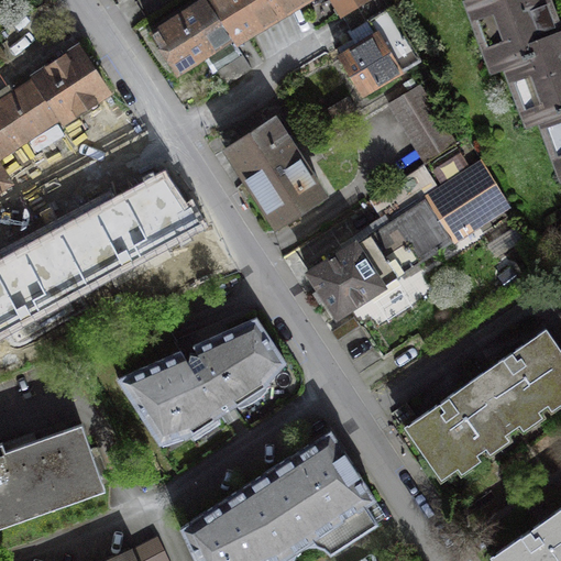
[(308,0),(207,0),(208,2),(231,40),(245,32),(248,36),(308,0)]
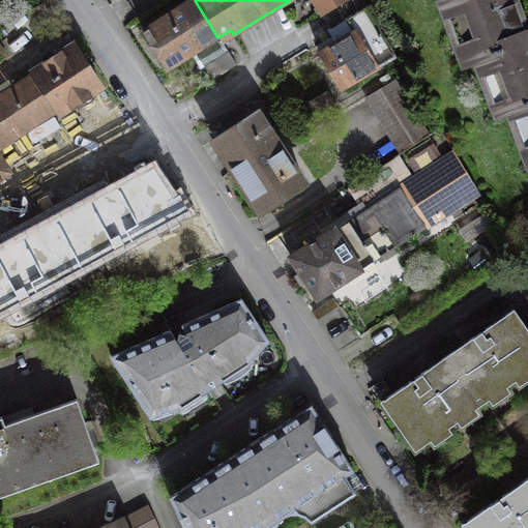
[(348,0),(313,0),(323,16),(348,0)]
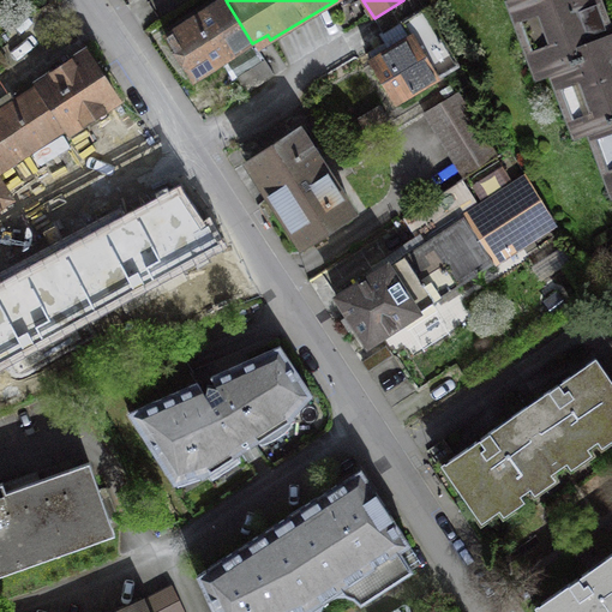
[(461,67),(419,0),(403,0),(375,18),(394,51),(372,64),(397,106),(461,67)]
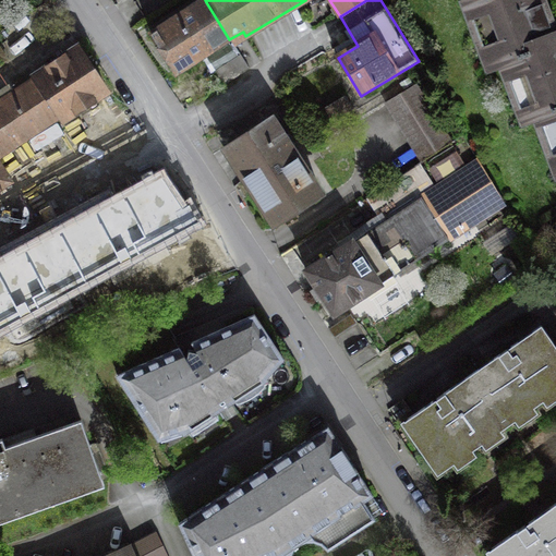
[(538,115),(555,108),(555,36),(541,0),(484,0),(469,7),(481,39),(493,35),(515,94),(528,88),(538,115)]
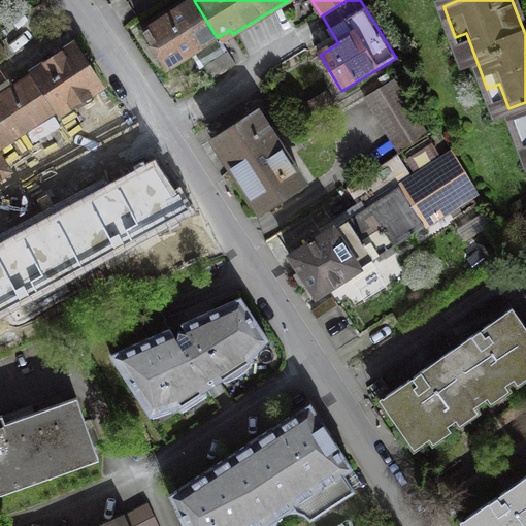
[(217,37),(195,2),(144,34),(166,69),(217,37)]
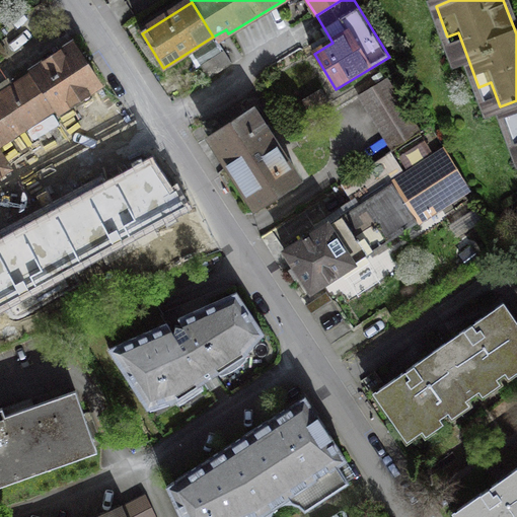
[(0,64),(9,59),(0,44),(0,64)]
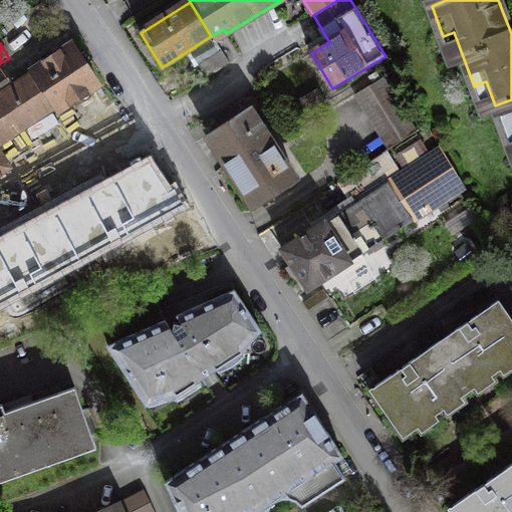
[(35,73),(0,95),(0,176),(11,169),(0,151),(0,145),(57,107),(60,112),(99,85),(74,45),(33,71),(35,73)]
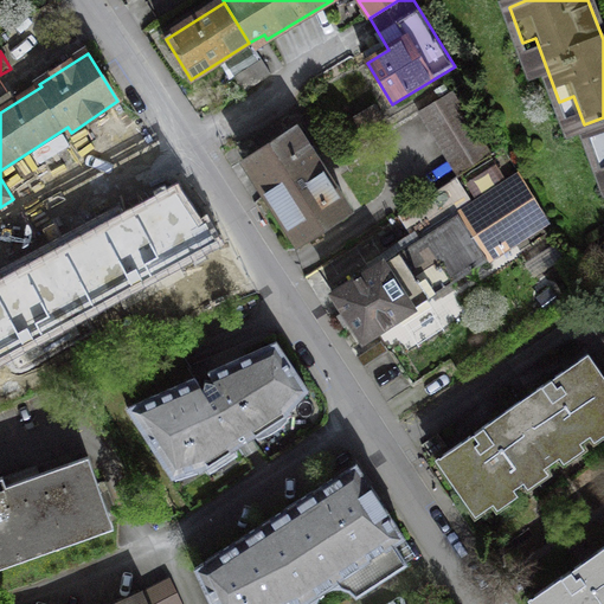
[(263,62),(237,78),(246,94),(272,76),(263,62)]
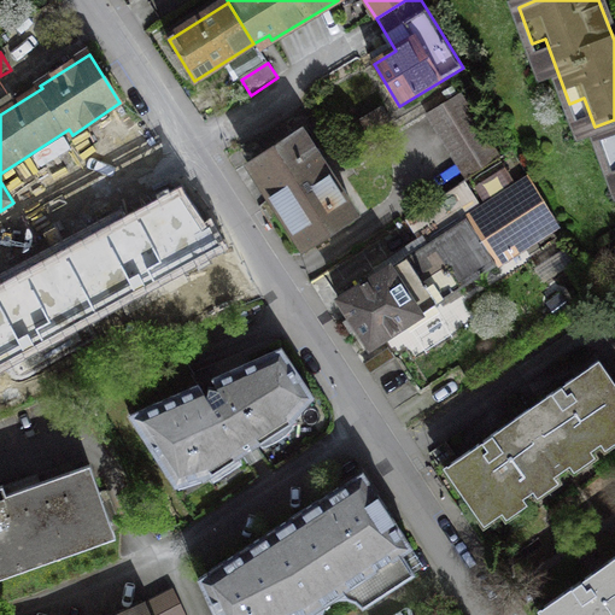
[(502,159),(462,95),(431,113),(472,180),(502,159)]
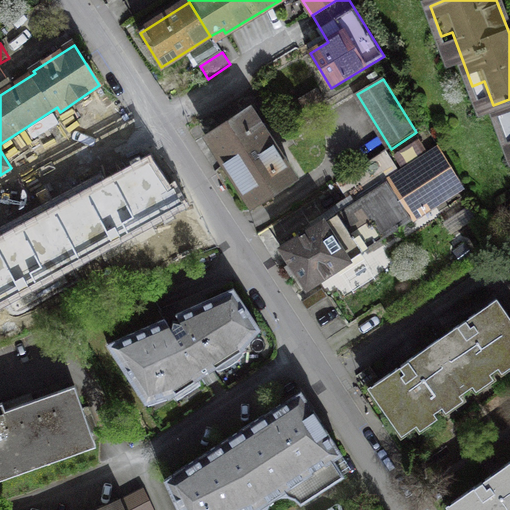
[(318,90),(294,105),(304,122),(329,107),(318,90)]
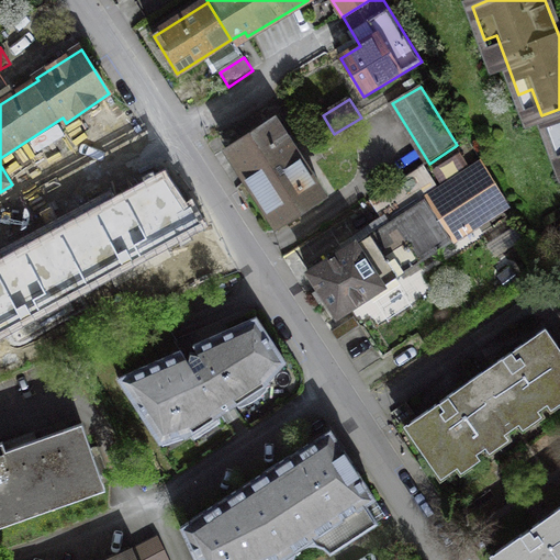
[(559,109),(541,115),(553,147),(559,145),(559,109)]
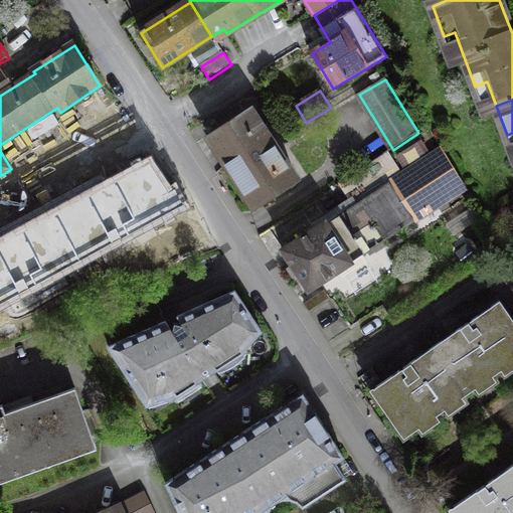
[(298,181),(251,110),(208,137),(255,209),(298,181)]
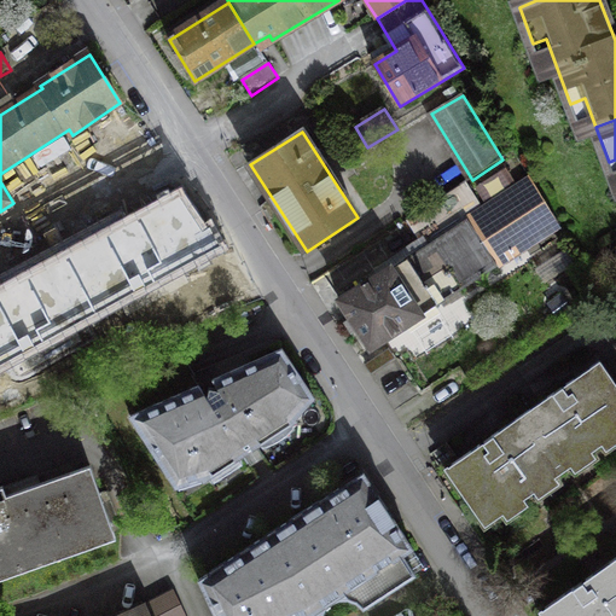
[(470,222),(498,266),(561,226),(533,182),(484,213),(470,222)]
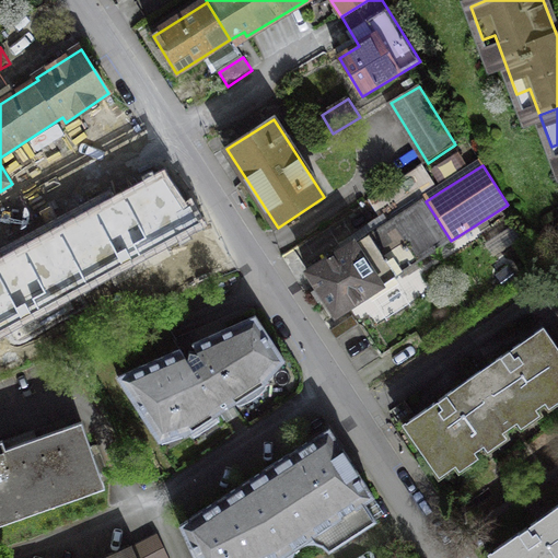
[(371,202),(387,227),(357,245),(355,243),(307,272),(337,317),(451,241),(426,201),(439,193),(422,170),(371,202)]
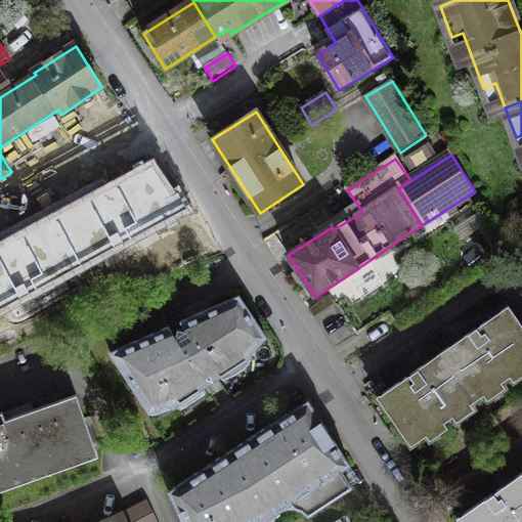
[(169,225),(180,218),(151,167),(49,221),(52,227),(77,273),(38,294),(50,319),(187,258),(169,225)]
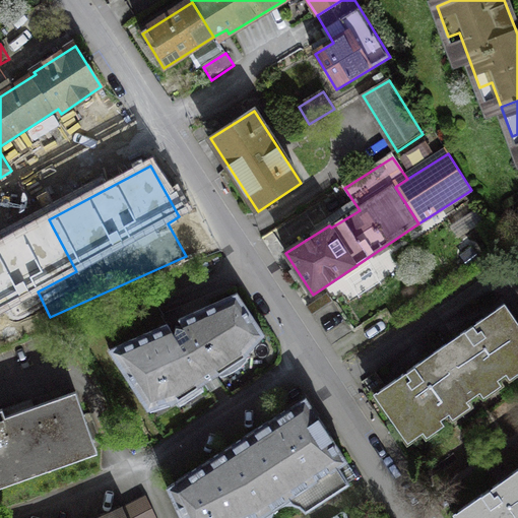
[(0,338),(50,317),(38,292),(76,271),(52,225),(0,253),(0,338)]
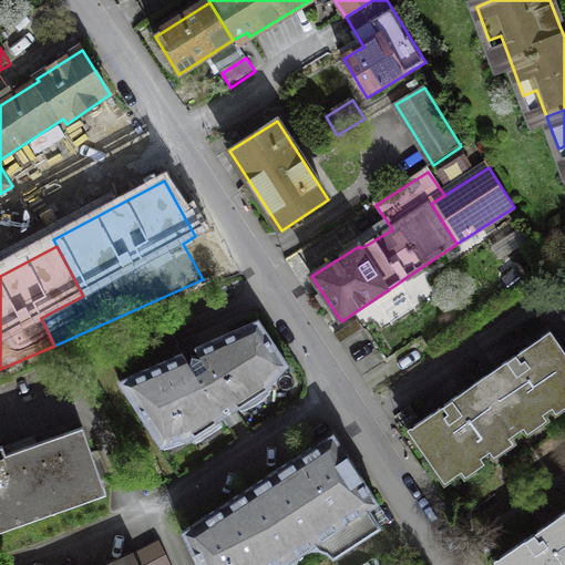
[(184,355),(121,383),(163,449),(189,442),(273,388),(273,384),(290,367),(260,321),(196,349),(203,359),(194,357),(192,366),(184,355)]
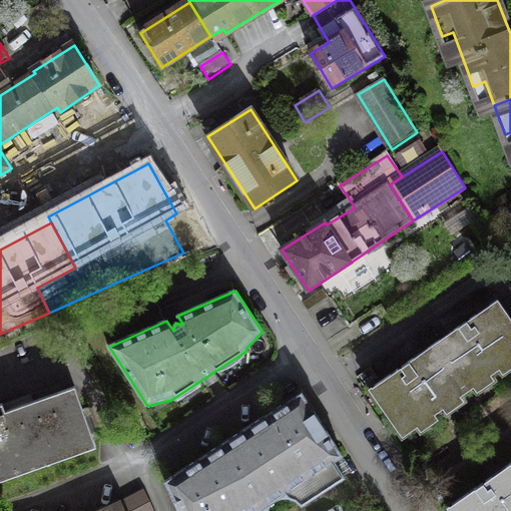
[(435,345),(468,391),(510,360),(510,317),(499,301),(435,345)]
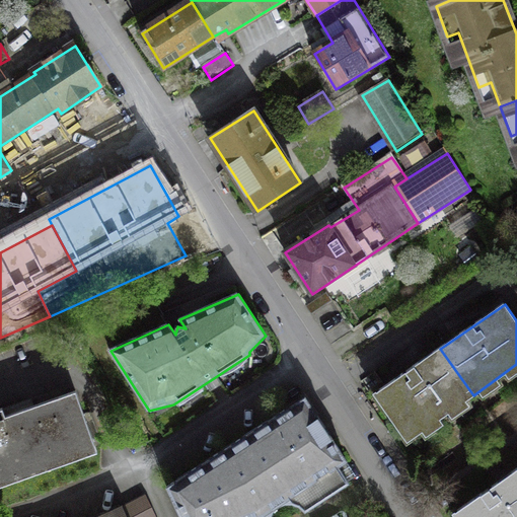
[(473,395),(440,349),(375,394),(409,441),(473,395)]
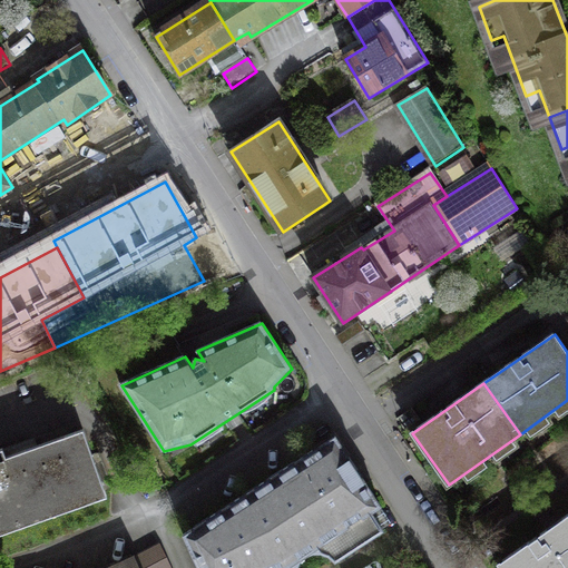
[(0,535),(108,497),(84,431),(7,458),(5,450),(0,450),(0,535)]
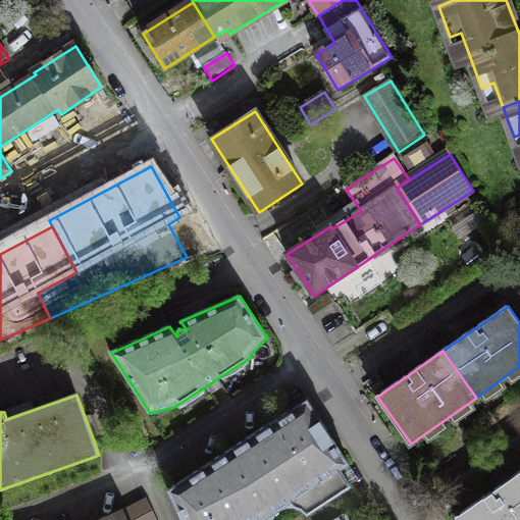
[(350,465),(308,401),(169,490),(183,519),(273,519),(275,516),(278,512),(280,510),(284,508),(288,507),(291,507),(294,507),(299,508),(301,509),(304,510),(309,514),(352,486),(342,470),(350,465)]
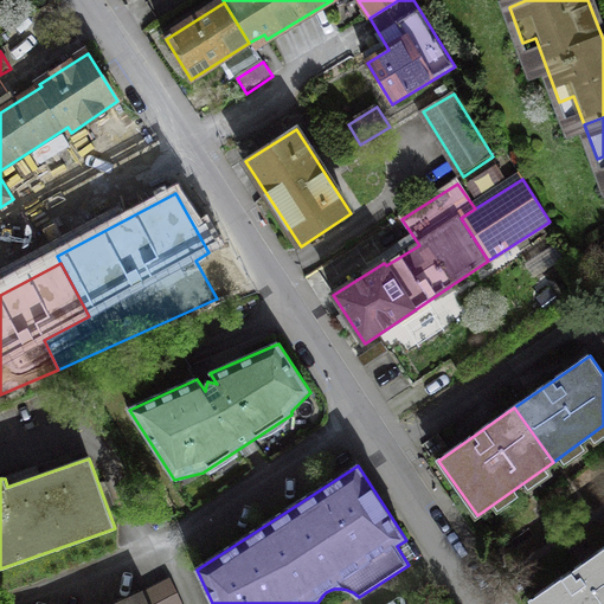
[(603,548),(533,599),(535,603),(603,603),(603,548)]
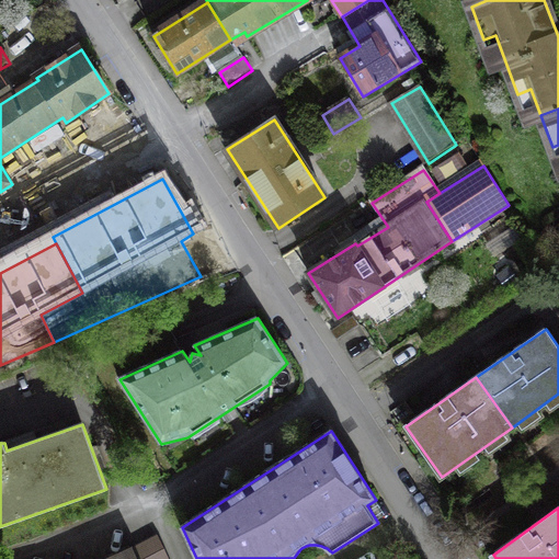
[(167,558),(158,540),(116,558),(167,558)]
